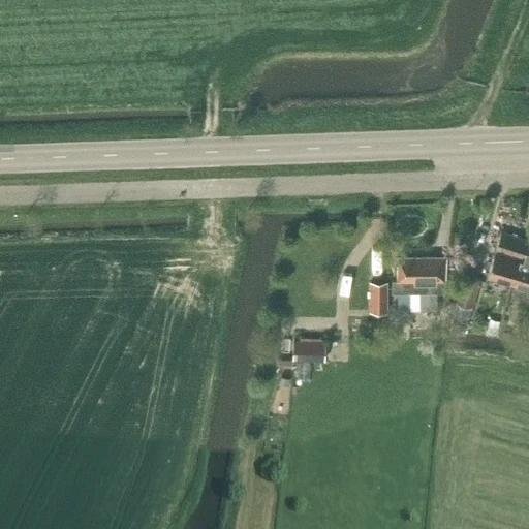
[(523,261),(528,242),(528,240),(501,231),(487,277),(512,284),(520,260),(523,261)]
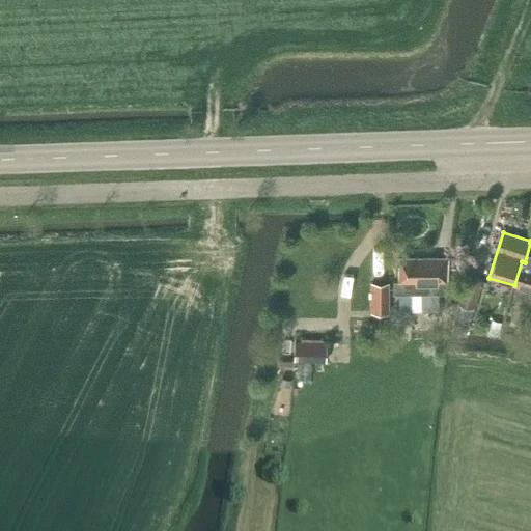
[(530,243),(525,262),(522,261),(514,285),(530,290),(530,243)]
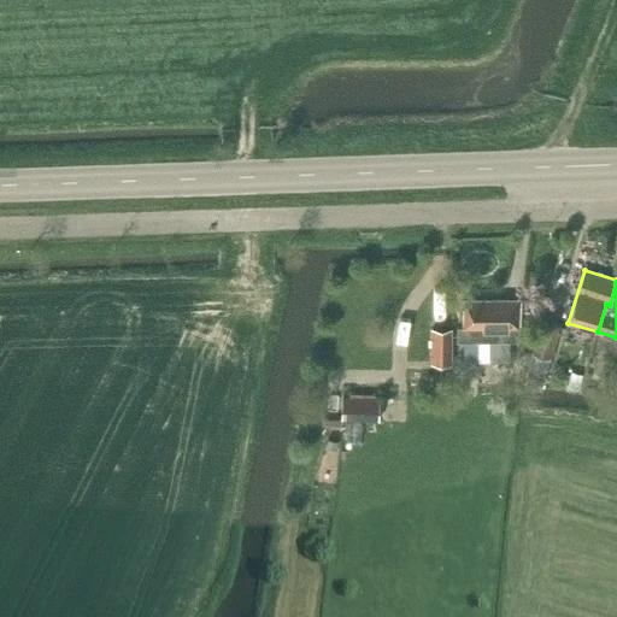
[(457,341),(464,341),(518,341),(521,300),(464,300),(464,327),(457,327),(457,341)]
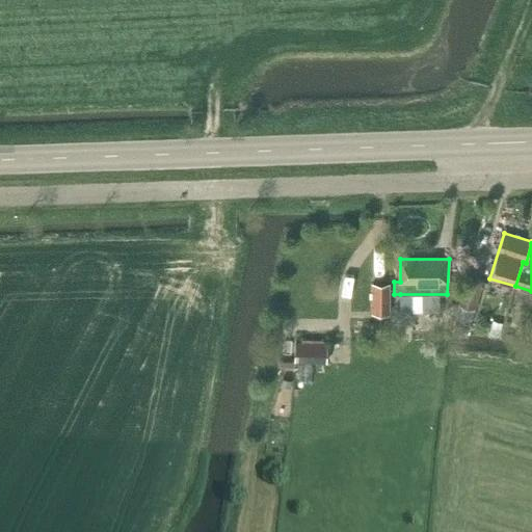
[(468,336),(475,310),(483,282),(466,276),(458,302),(457,303),(454,315),(455,315),(453,320),(456,320),(453,331),(468,336)]
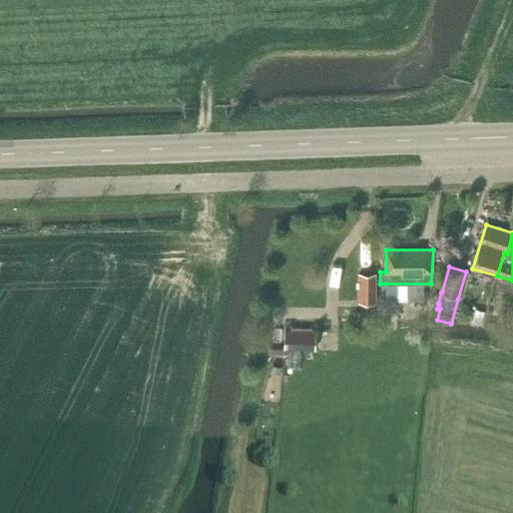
[(360,274),(359,310),(375,310),(376,274),(360,274)]
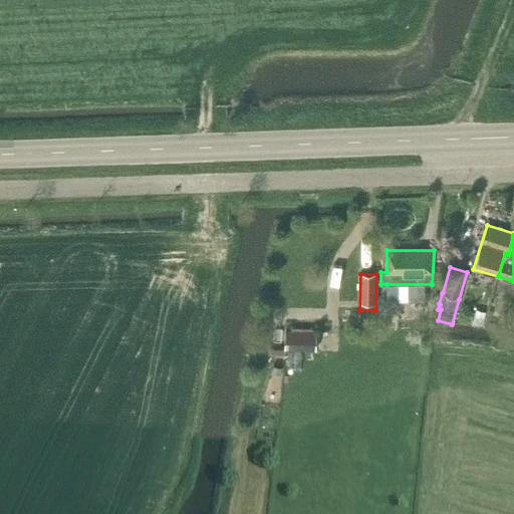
[(439,304),(442,293),(431,293),(432,302),(439,304)]
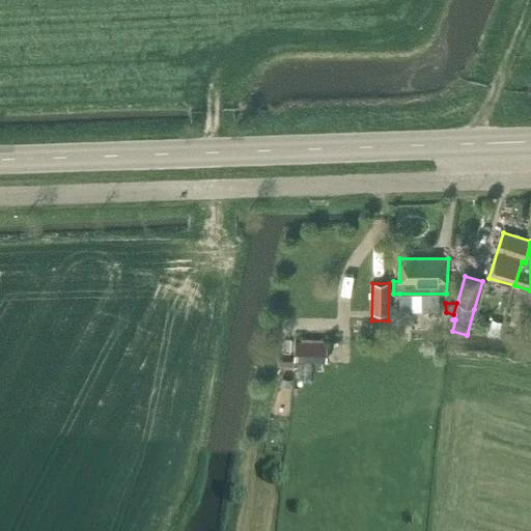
[(295,361),(326,362),(328,343),(295,341),(295,361)]
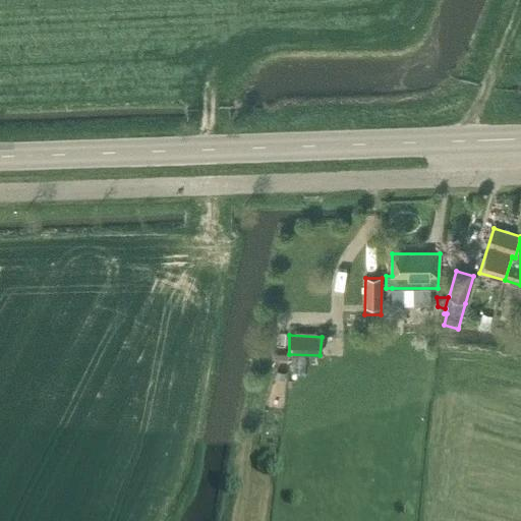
All buildings are outlined.
